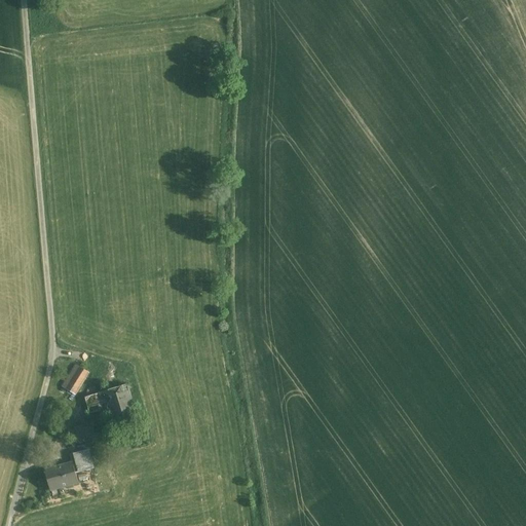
[(77,366),(63,386),(76,395),(89,374),(77,366)]
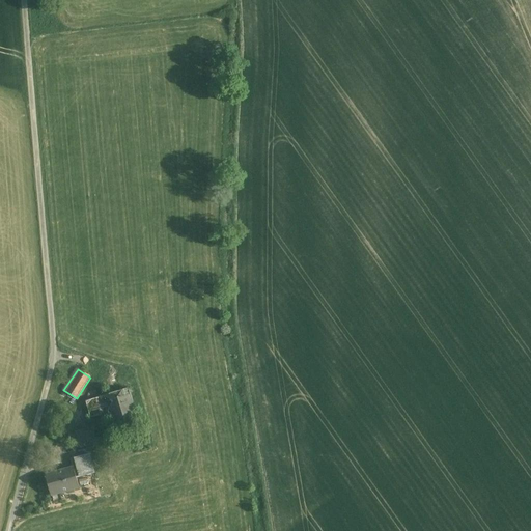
[(130,389),(115,393),(120,410),(109,413),(114,427),(139,419),(130,389)]
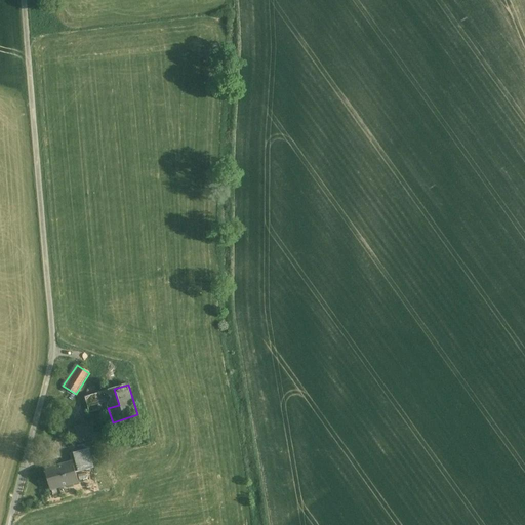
[(114,389),(85,396),(91,413),(108,408),(119,405),(114,389)]
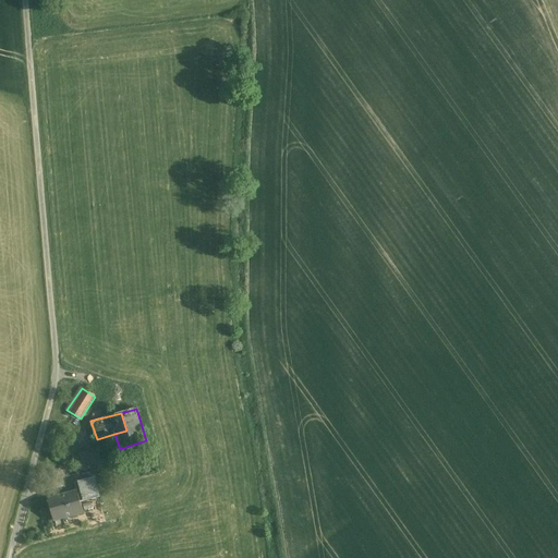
[(92,449),(77,455),(83,469),(101,463),(98,455),(94,457),(92,449)]
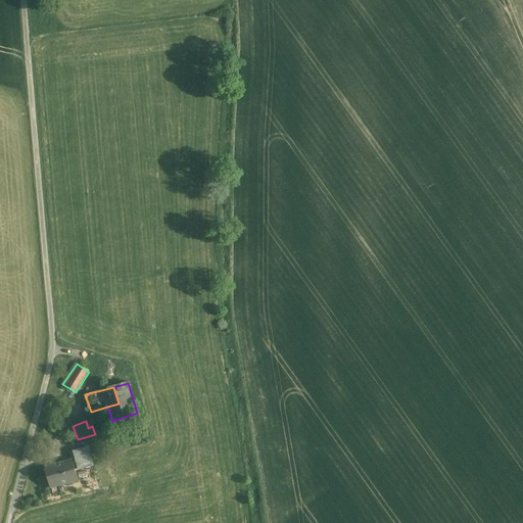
[(76,460),(45,468),(51,488),(79,480),(77,471),(94,466),(89,447),(81,449),(83,458),(76,460)]
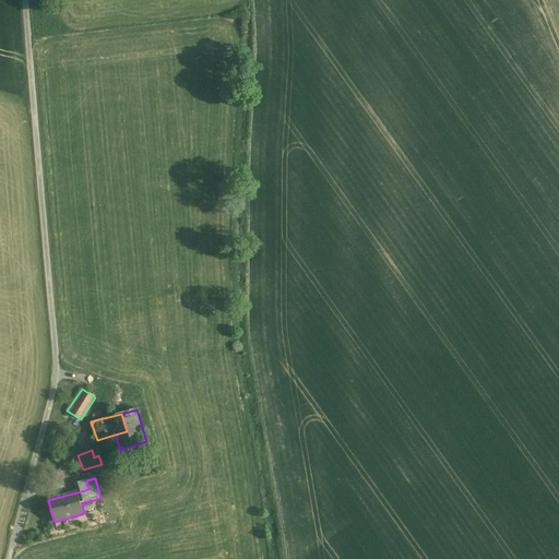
[(86,480),(78,483),(81,491),(88,489),(86,480)]
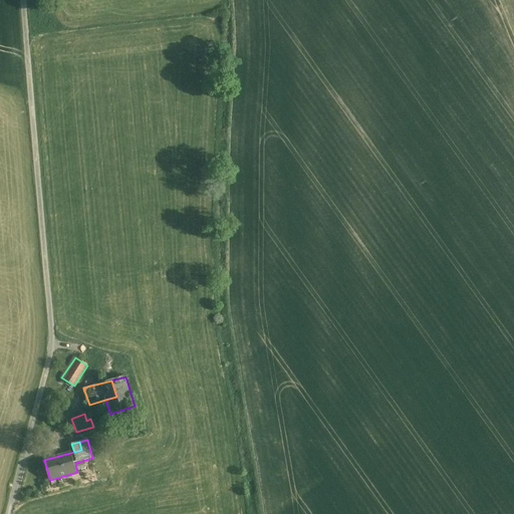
All buildings are outlined.
